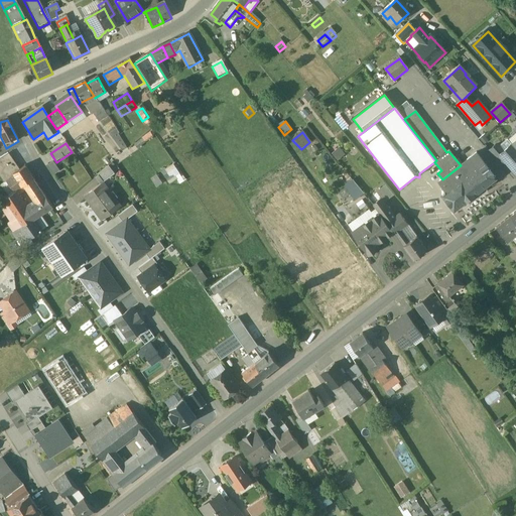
[(496,145),(488,151),(500,165),(505,161),(500,155),(502,153),(496,145)]
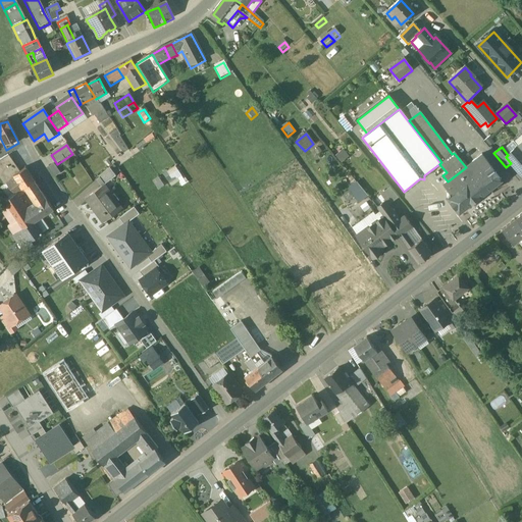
[(521,175),(521,151),(517,147),(508,155),(506,157),(511,163),(521,176),(521,175)]
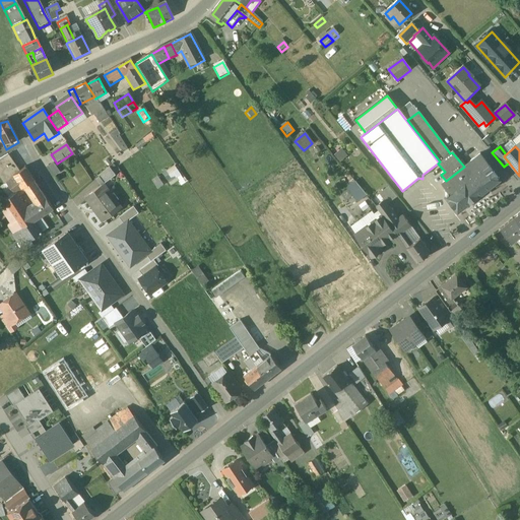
[(499,180),(480,154),(473,160),(482,173),(492,185),(499,180)]
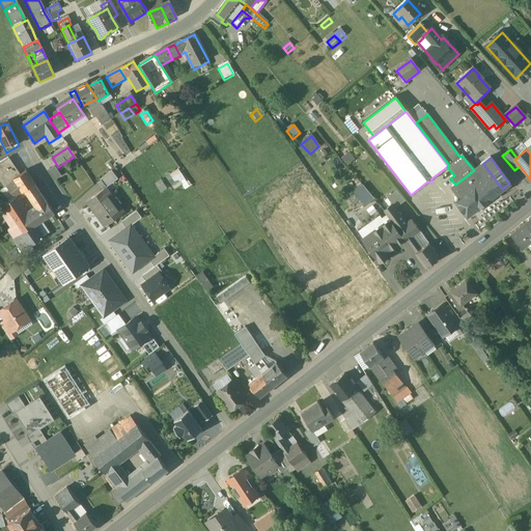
[(7,160),(0,164),(0,173),(12,166),(7,160)]
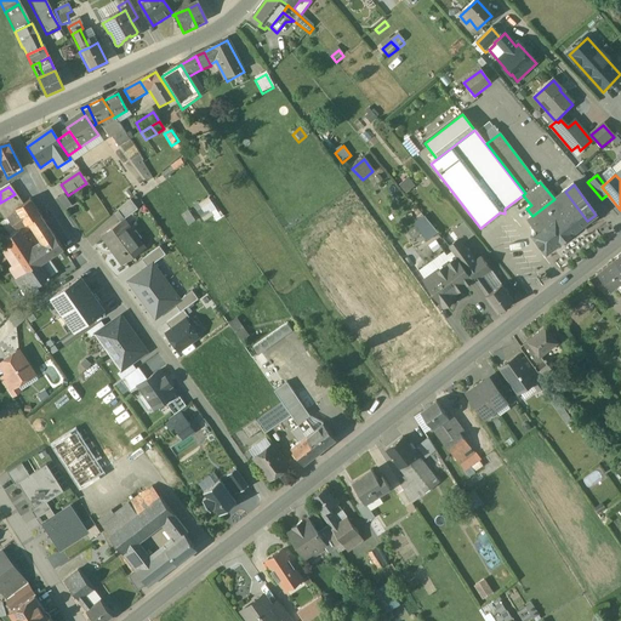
[(533,216),(528,220),(537,232),(557,217),(559,221),(576,206),(565,192),(554,199),(533,216)]
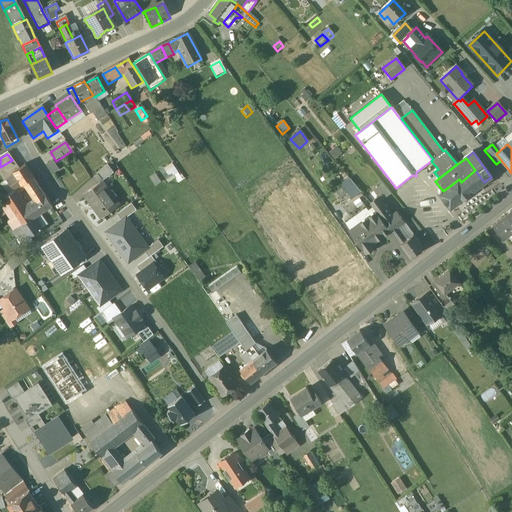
[(12,160),(0,167),(0,169),(2,173),(0,174),(0,175),(4,182),(7,181),(14,176),(13,173),(19,170),(12,160)]
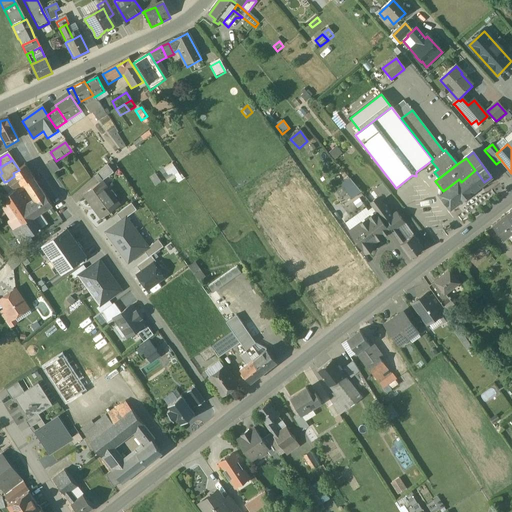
[(19,170),(13,173),(14,176),(7,181),(14,192),(15,191),(23,185),(33,178),(25,166),(19,170)]
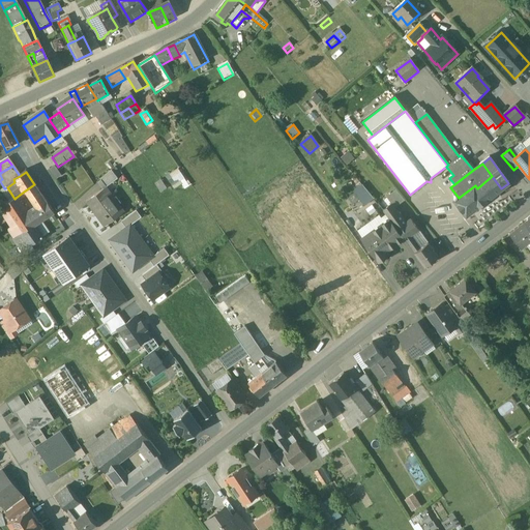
[(117,181),(111,172),(100,181),(106,188),(117,181)]
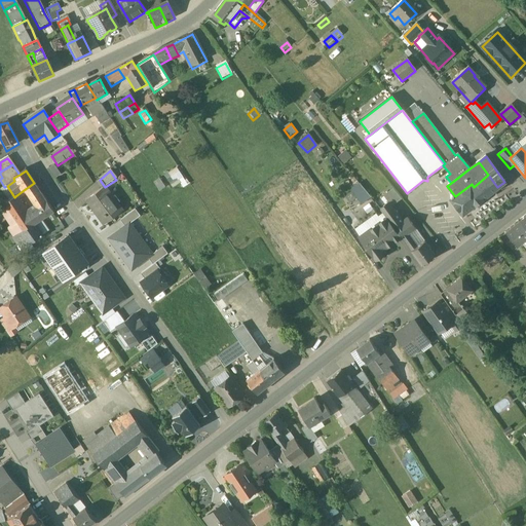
[(170,187),(183,178),(180,174),(172,180),(167,176),(164,178),(170,187)]
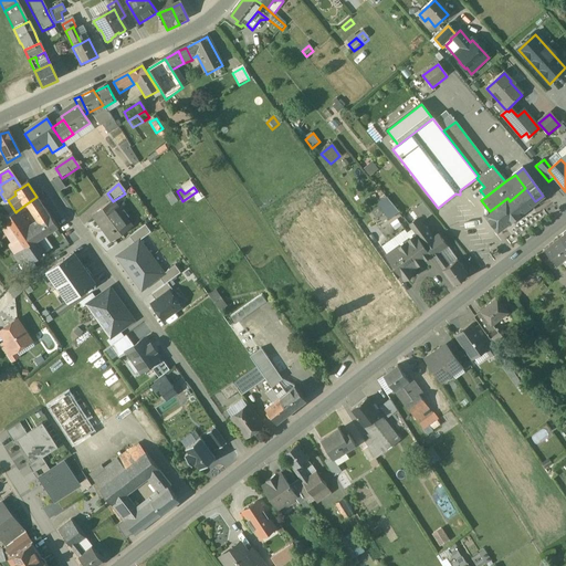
[(490,211),(485,215),(498,231),(535,201),(525,188),(510,201),(507,198),(490,211)]
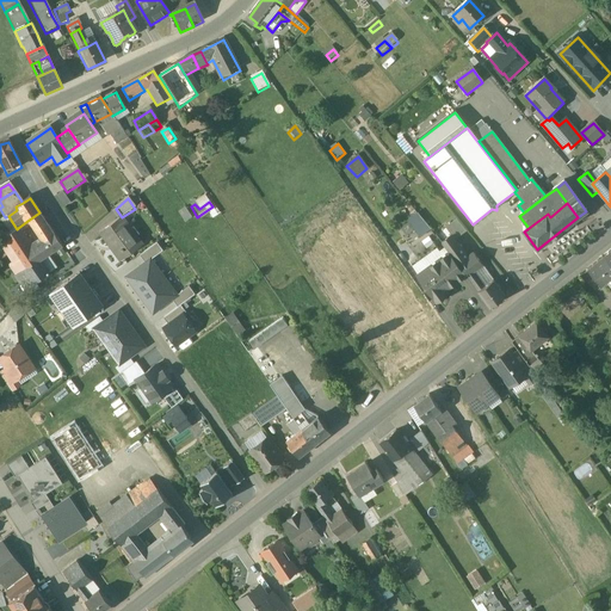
[(39,213),(28,221),(32,228),(44,220),(39,213)]
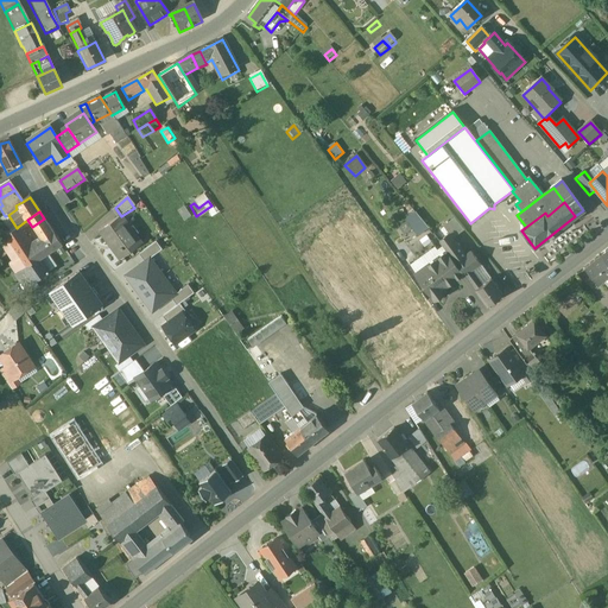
[(428,229),(415,213),(405,221),(418,236),(428,229)]
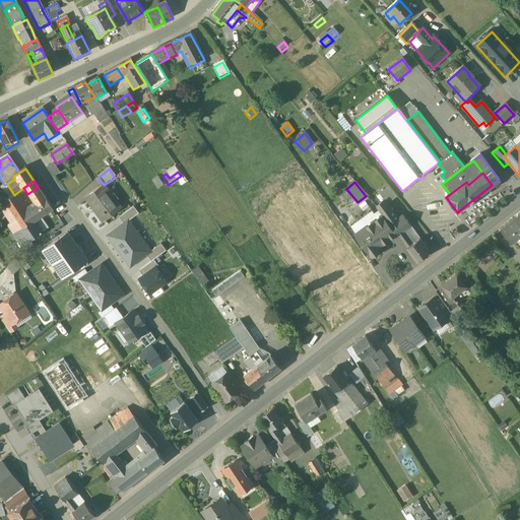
[(14,195),(7,184),(4,185),(4,186),(6,191),(3,193),(8,199),(14,195)]
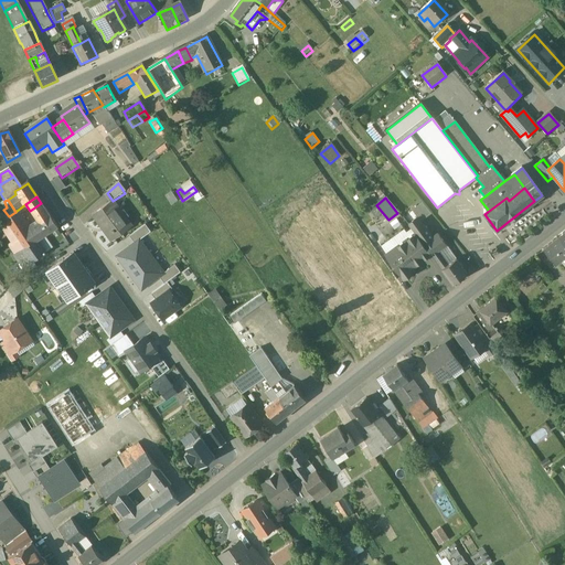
[(131,228),(113,202),(92,216),(112,243),(131,228)]
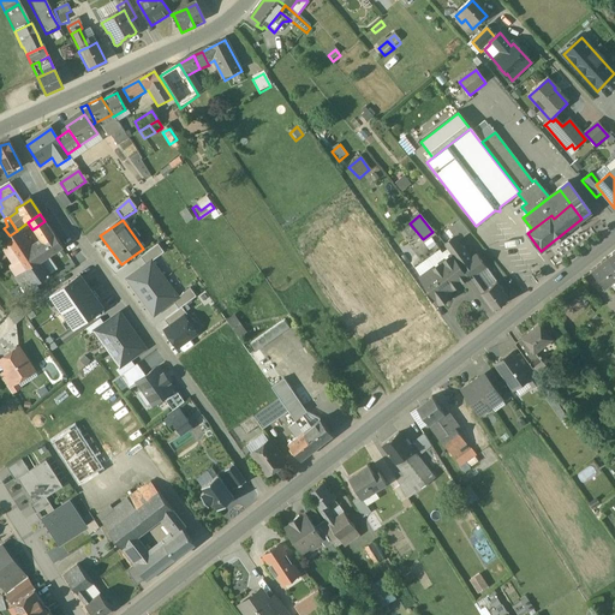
[(45,221),(33,230),(42,244),(54,237),(45,221)]
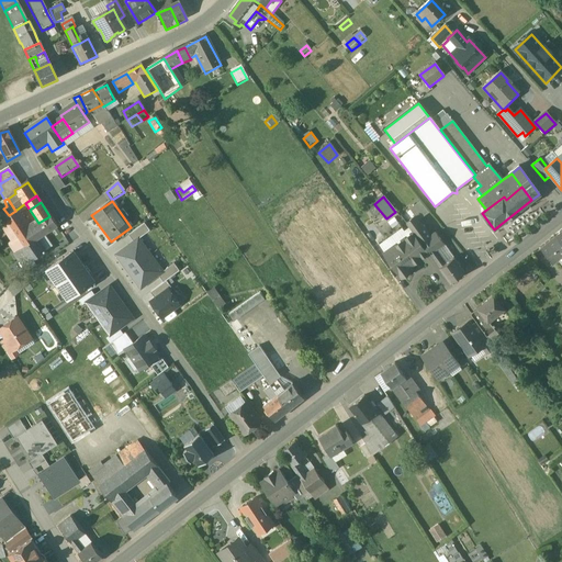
[(30,229),(17,210),(9,215),(4,218),(8,224),(2,227),(13,245),(10,247),(14,255),(36,240),(30,229)]
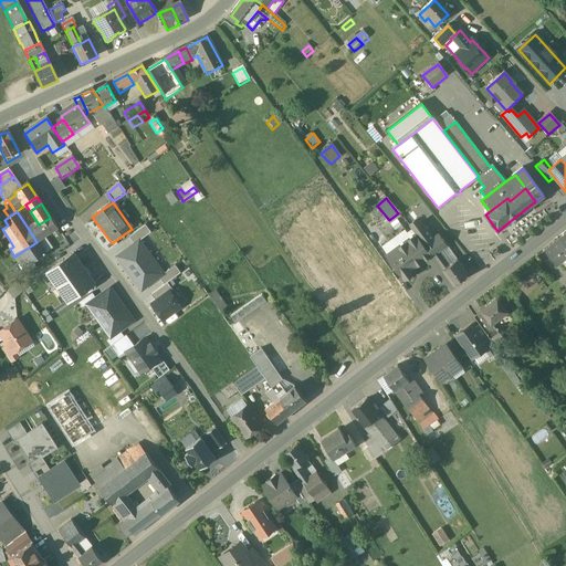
[(39,224),(30,231),(37,242),(58,229),(50,218),(39,224)]
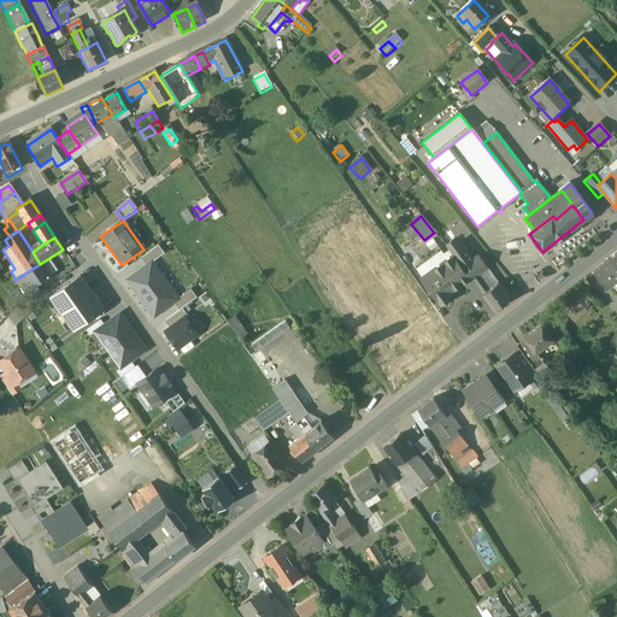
[(472,263),(456,240),(446,247),(453,257),(463,269),(464,269),(472,263)]
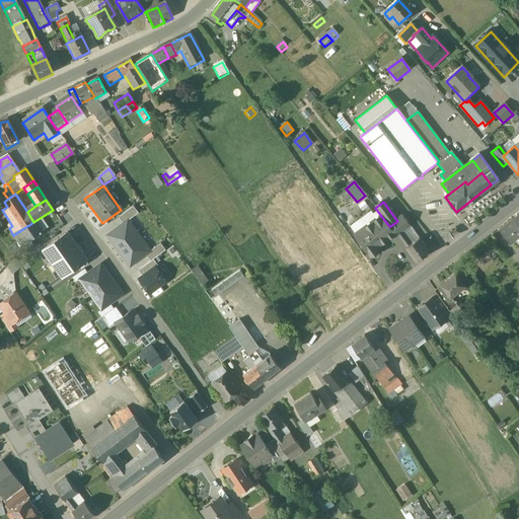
[(133,208),(119,218),(124,225),(128,222),(138,215),(133,208)]
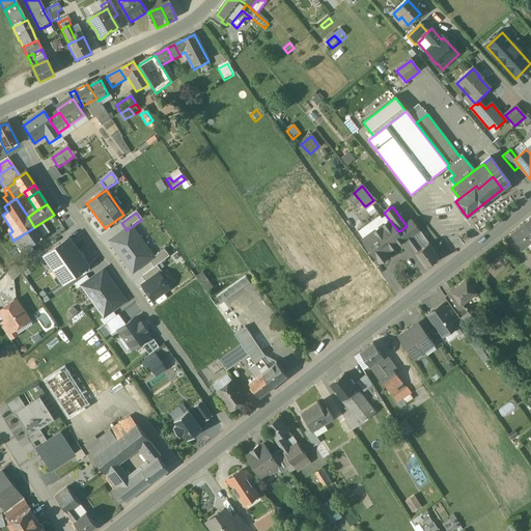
[(398,231),(390,221),(385,225),(399,245),(404,241),(398,231)]
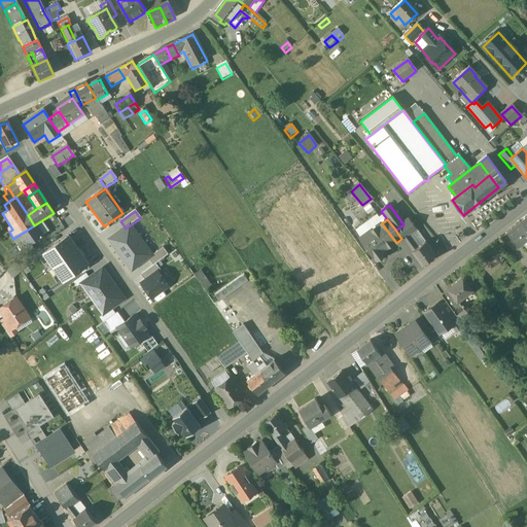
[(403,224),(396,230),(402,239),(416,230),(409,220),(403,224)]
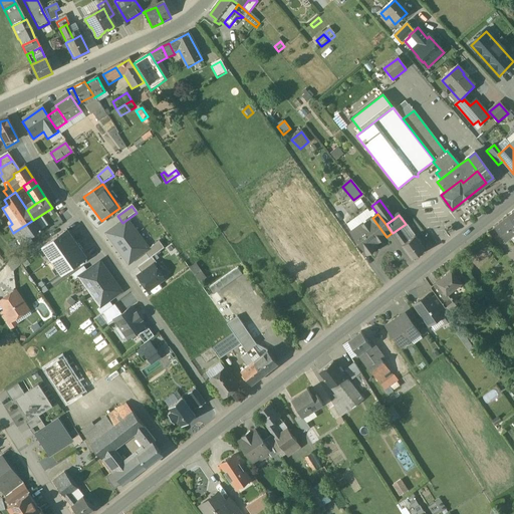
[(513,224),(507,216),(495,226),(506,240),(513,233),(513,224)]
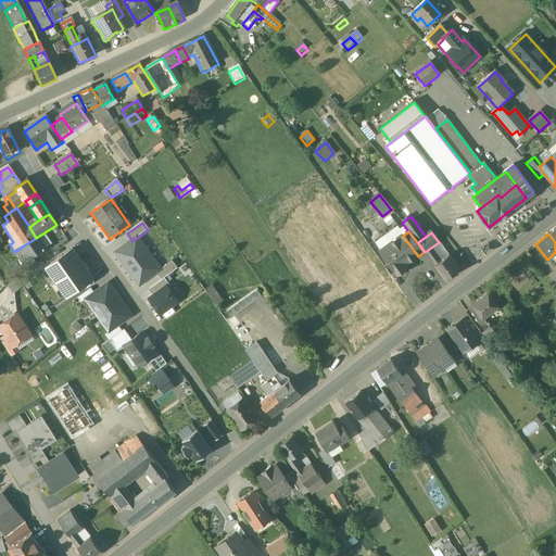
[(418,256),(403,236),(380,252),(397,276),(405,270),(403,267),(418,256)]
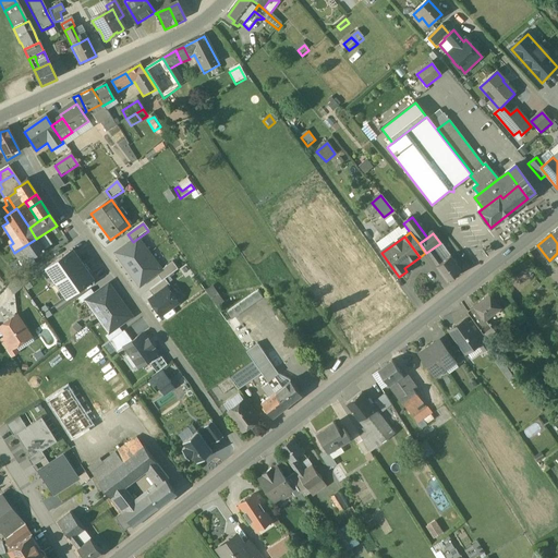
[(36,239),(14,253),(23,266),(45,252),(36,239)]
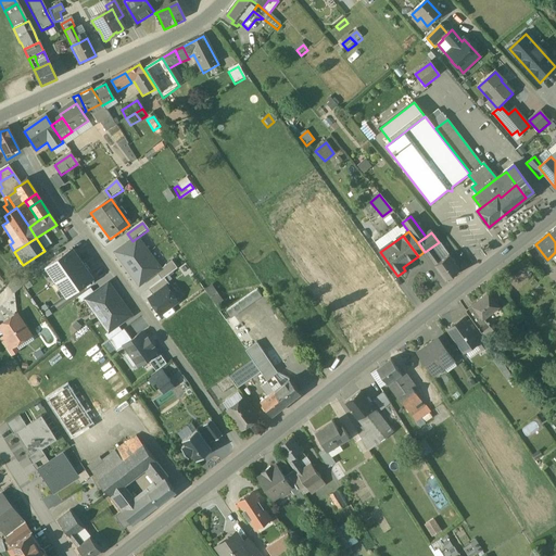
[(114,254),(126,270),(149,254),(137,238),(133,241),(114,254)]
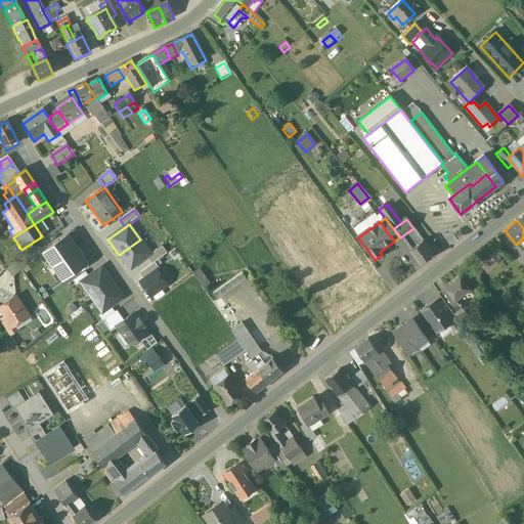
[(413,228),(400,237),(409,251),(423,241),(413,228)]
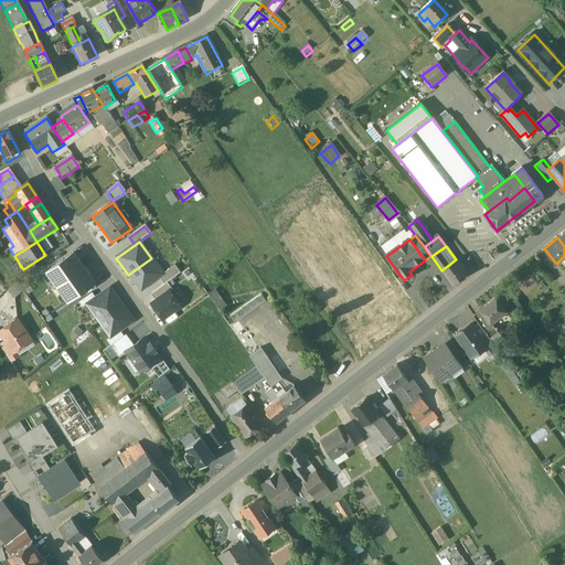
[(74,254),(46,274),(56,288),(84,269),(74,254)]
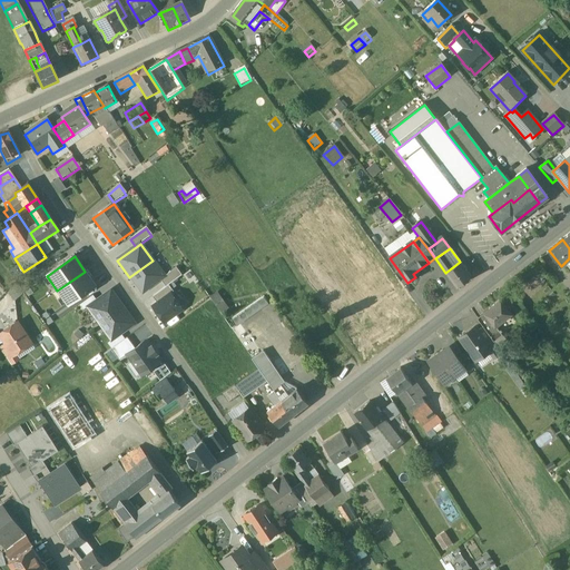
[(166,278),(153,261),(129,277),(143,295),(160,282),(166,278)]
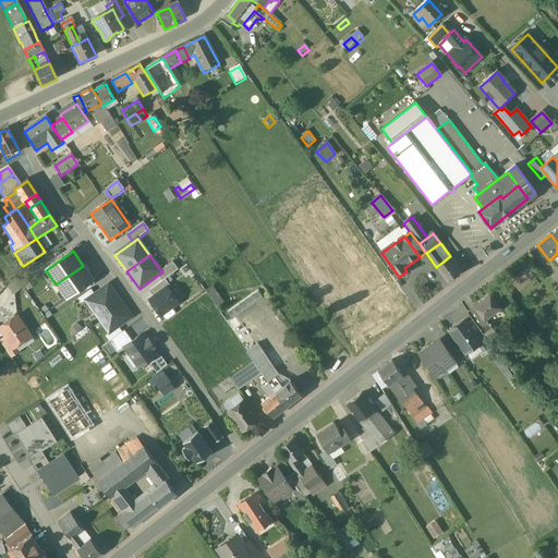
[(450,256),(436,267),(447,282),(461,273),(450,256)]
